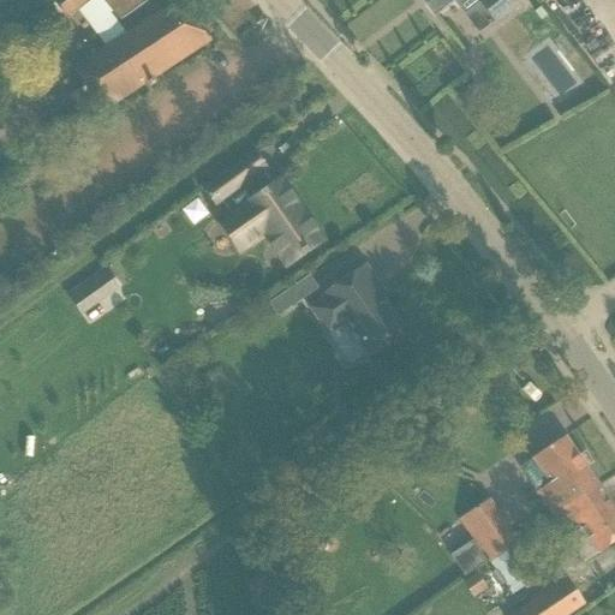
[(0,0),(0,37),(21,28),(13,15),(40,0),(0,0)]
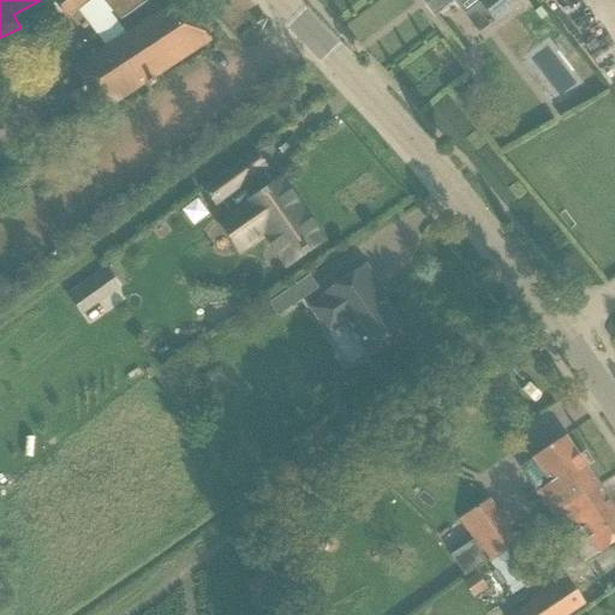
[(54,0),(61,9),(67,17),(77,11),(106,49),(72,71),(84,88),(69,97),(87,124),(101,113),(143,85),(145,90),(156,83),(154,79),(190,55),(209,42),(175,4),(155,17),(127,36),(118,24),(120,22),(143,5),(149,0),(54,0)]
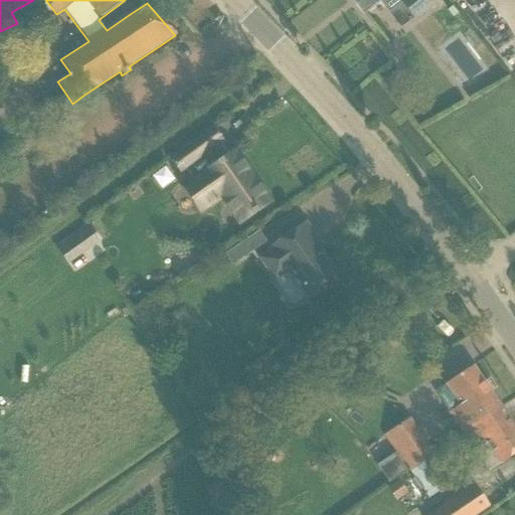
[(353,0),(365,14),(380,3),(384,7),(392,0),(398,0),(414,19),(438,1),(436,0),(353,0)]
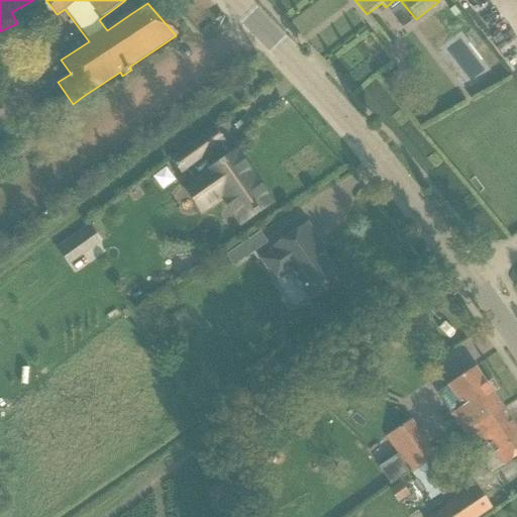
[(386,10),(375,18),(389,37),(400,30),(386,10)]
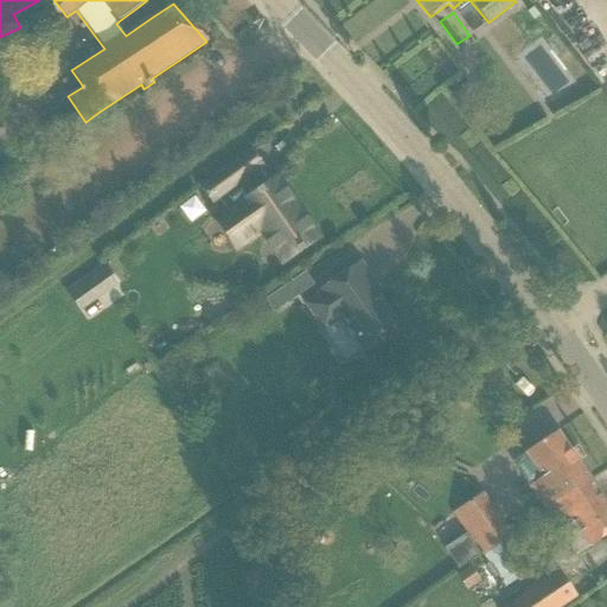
[(249,149),(199,186),(212,205),(219,200),(227,211),(221,216),(241,246),(259,234),(281,266),(319,240),(275,177),(267,183),(259,171),(262,167),(249,149)]
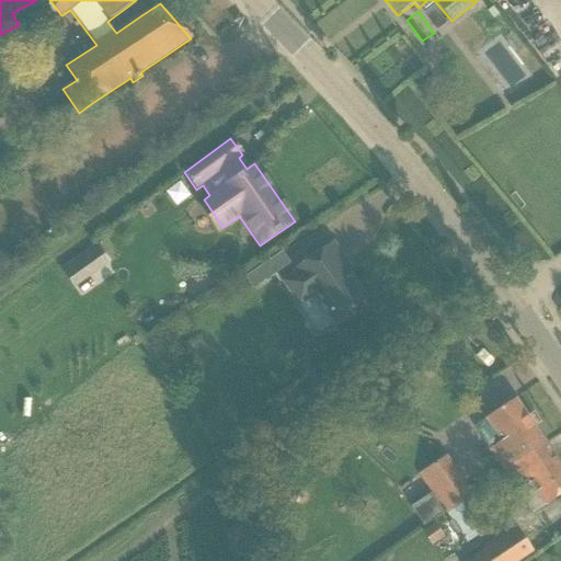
[(96,244),(79,256),(92,275),(110,263),(96,244)]
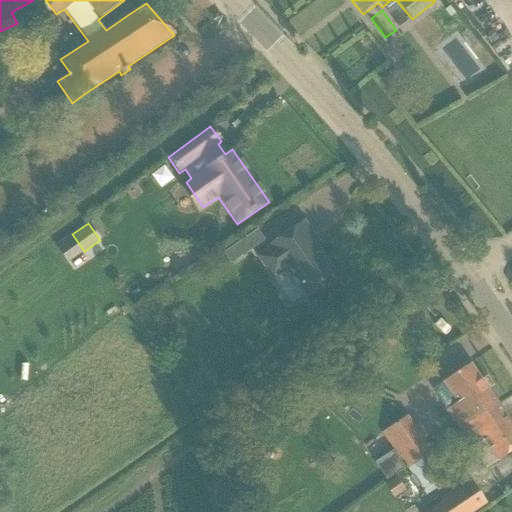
[(318,245),(302,223),(268,247),(270,250),(258,258),(272,277),(287,267),(305,294),(334,274),(315,247),(318,245)]
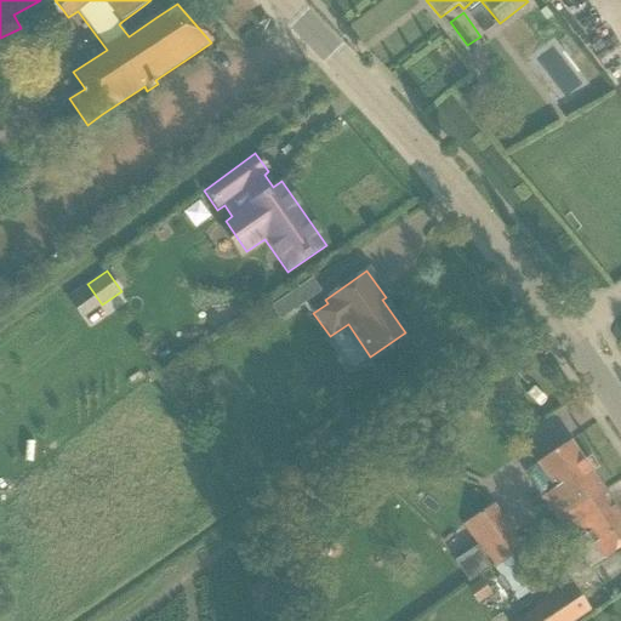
[(269,309),(279,322),(319,292),(311,280),(269,309)]
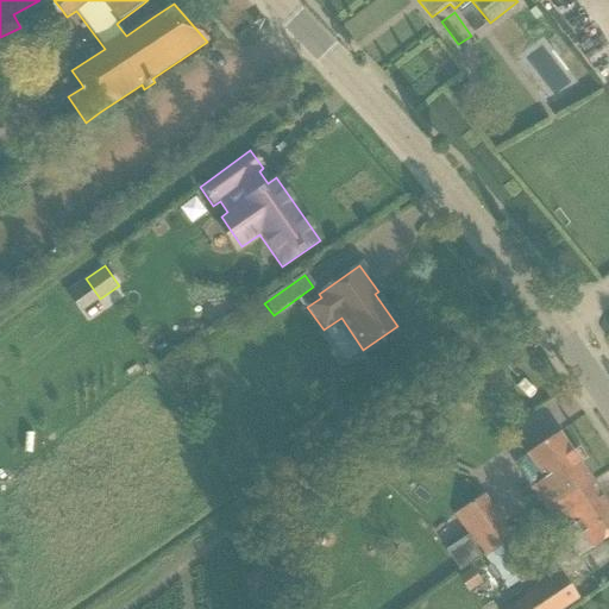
[(558,433),(538,447),(526,454),(544,479),(531,489),(546,512),(591,482),(558,433)]
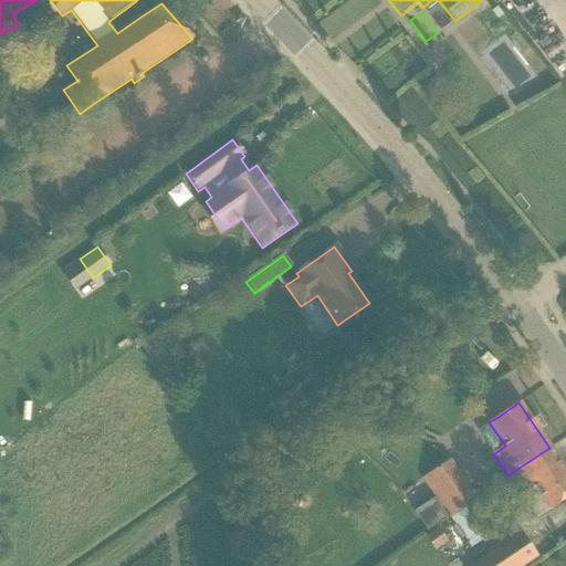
[(565,472),(549,448),(507,475),(536,519),(565,498),(565,472)]
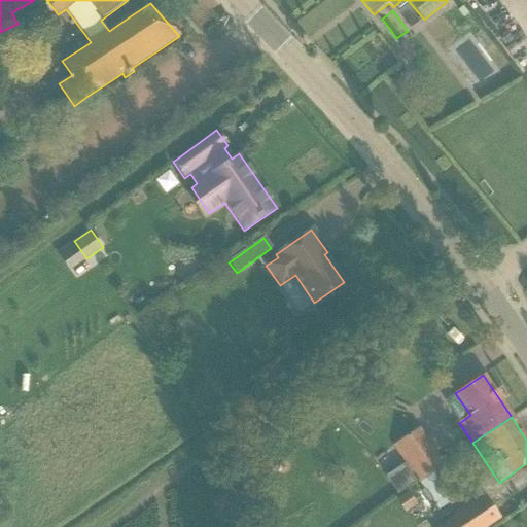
[(393,446),(417,482),(443,464),(419,428),(393,446)]
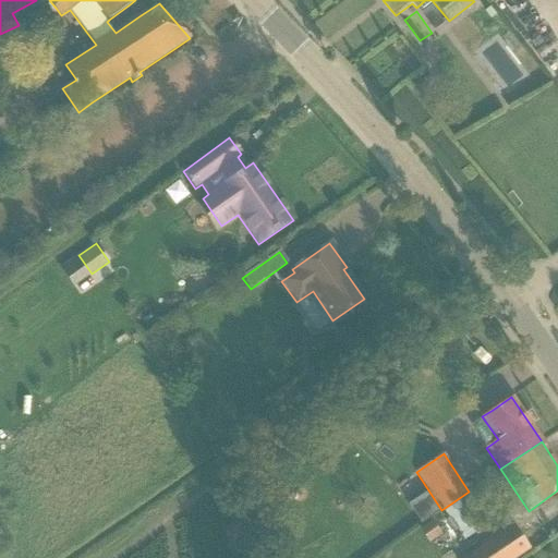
[(469,492),(441,510),(463,542),(490,523),(469,492)]
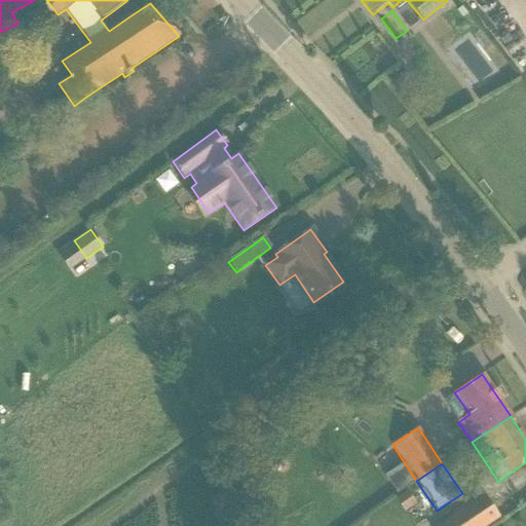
[(483,497),(440,525),(483,525),(496,517),(483,497)]
